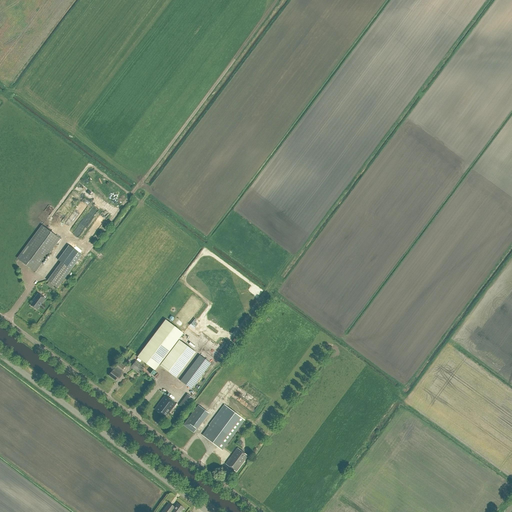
[(71,194),(57,214),(64,219),(78,198),(71,194)]
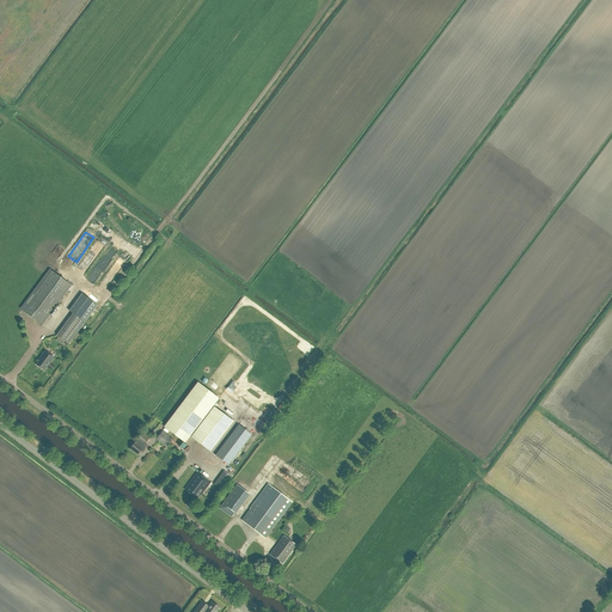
[(122,268),(128,259),(122,256),(116,263),(122,268)]
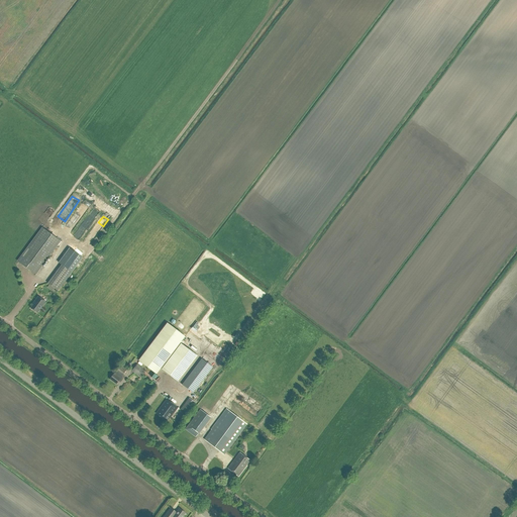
[(17,261),(35,275),(60,241),(41,228),(17,261)]
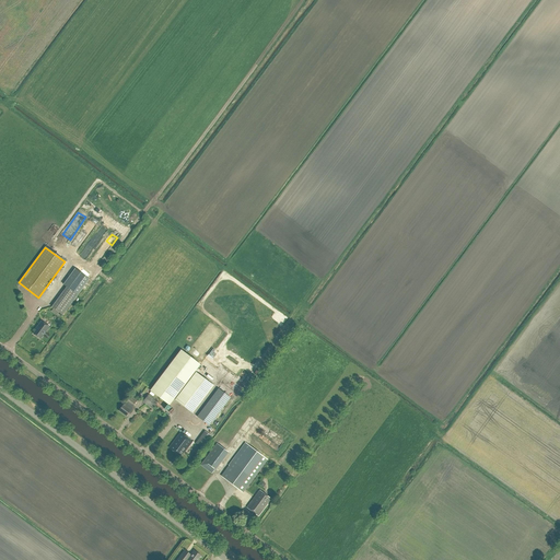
[(67,287),(51,307),(62,315),(89,279),(76,269),(63,284),(67,287)]
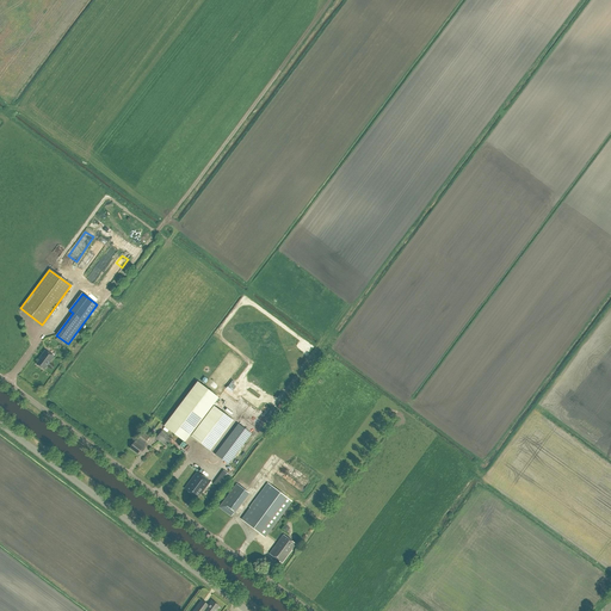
[(36,364),(44,370),(54,357),(44,351),(41,356),(42,356),(36,364)]
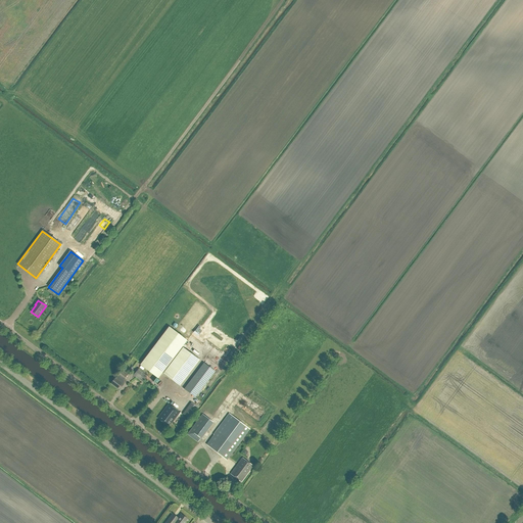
[(187,340),(169,326),(139,365),(157,379),(187,340)]
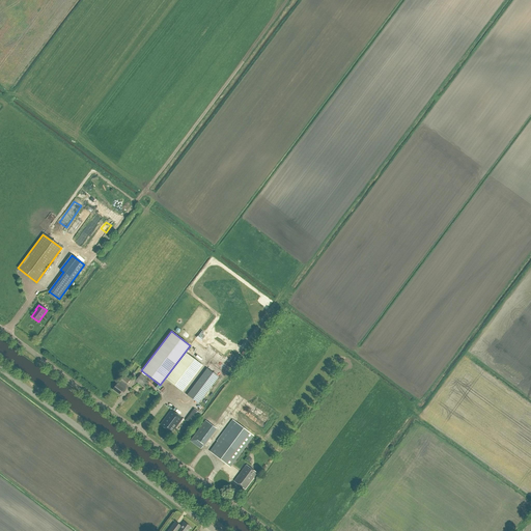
[(164,380),(165,380),(182,392),(202,365),(185,353),(165,379),(164,380)]
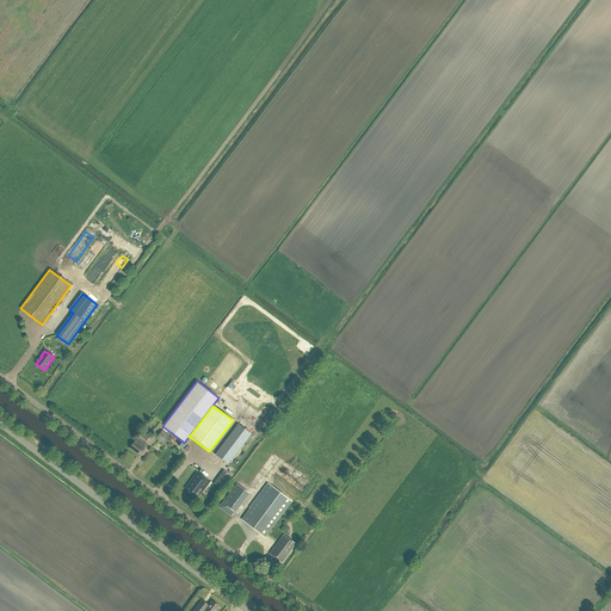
[(238,424),(215,455),(228,464),(252,434),(238,424)]
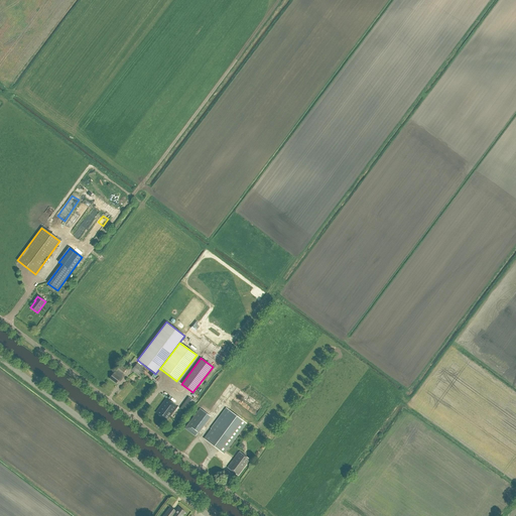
[(145,370),(137,363),(131,370),(140,377),(145,370)]
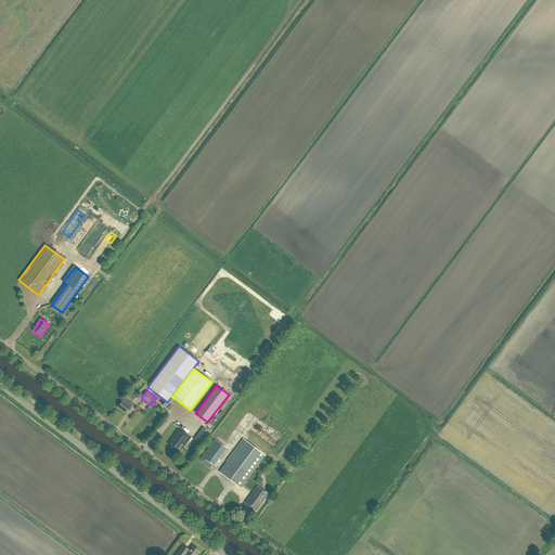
[(117,408),(125,412),(127,409),(129,410),(133,404),(131,402),(134,399),(127,394),(125,398),(123,401),(117,408)]
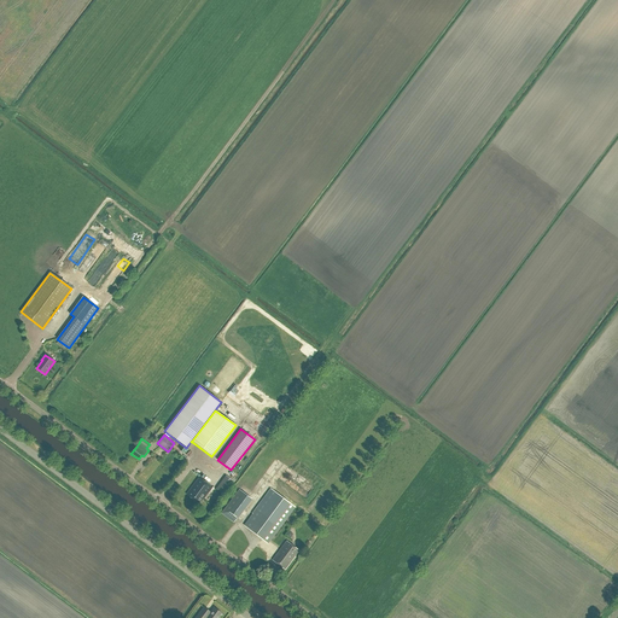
[(245,488),(250,482),(244,477),(239,483),(245,488)]
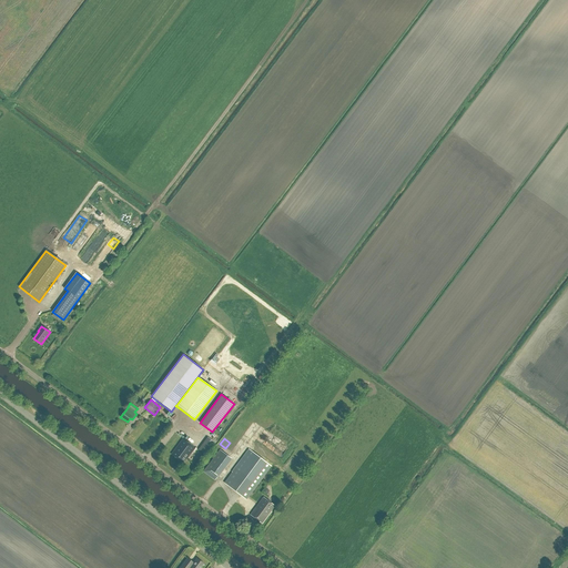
[(171,454),(182,463),(185,458),(186,459),(194,448),(183,439),(171,454)]
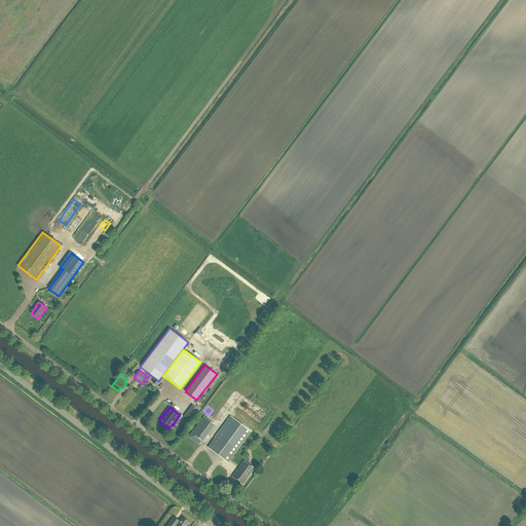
[(209,446),(229,461),(251,431),(230,416),(209,446)]
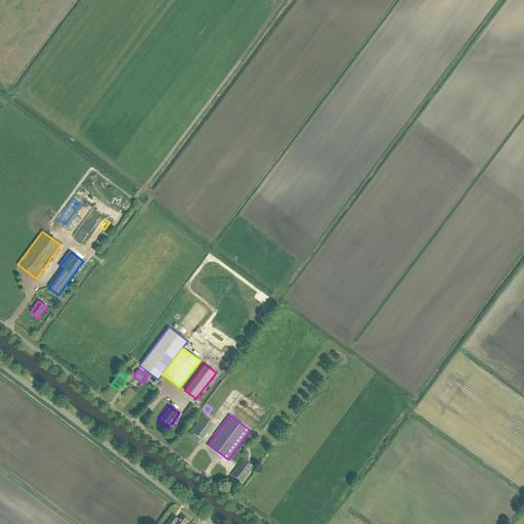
[(188,435),(198,442),(212,423),(203,416),(188,435)]
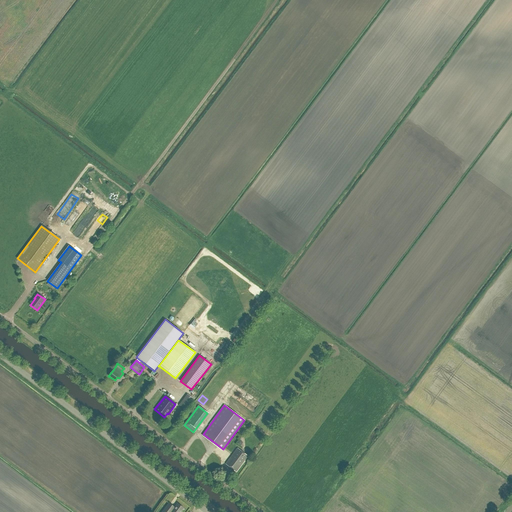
[(225,464),(236,471),(244,460),(247,456),(244,453),(245,452),(241,449),(240,451),(237,448),(225,464)]
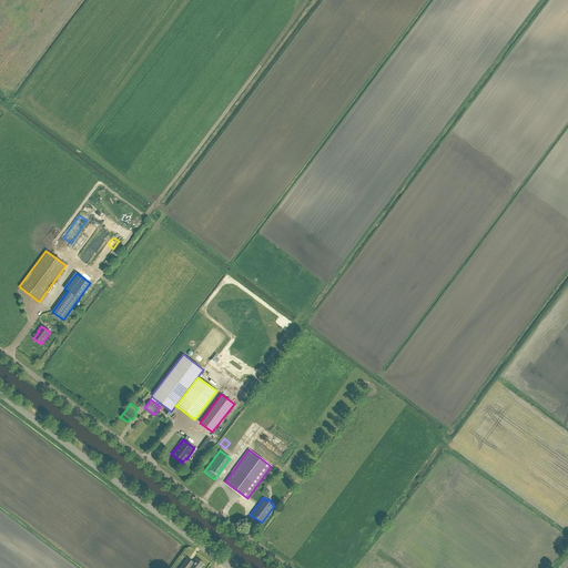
[(199,567),(203,564),(196,558),(193,563),(188,558),(180,567),(199,567)]
